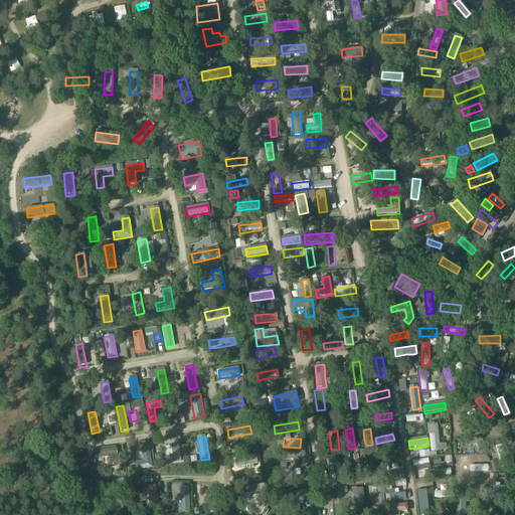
[(482,438),(465,441),(466,447),(477,445),(483,444),(482,438)]
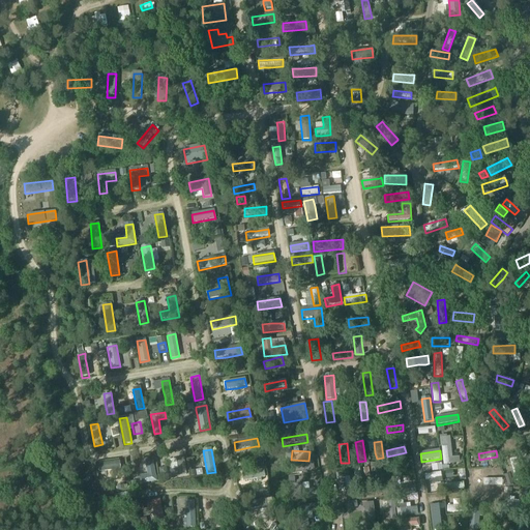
[(184,458),(176,460),(178,470),(179,476),(187,475),(184,458)]
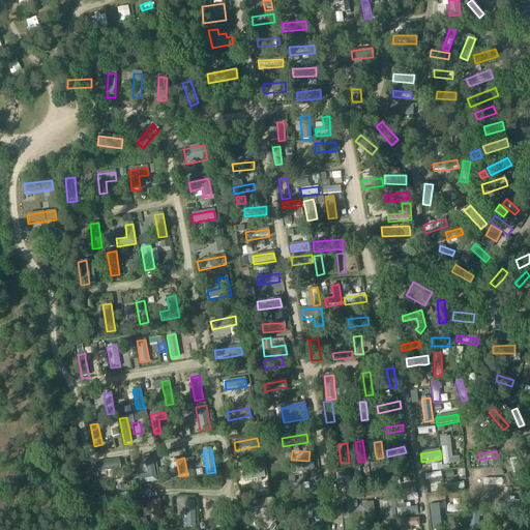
[(517,459),(509,461),(513,473),(516,481),(523,479),(517,459)]
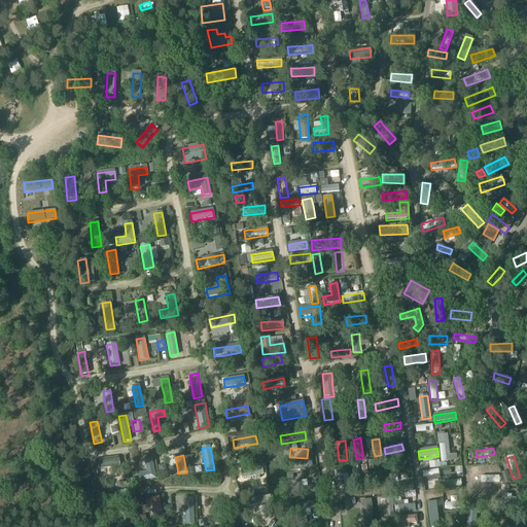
[(118,459),(98,462),(99,469),(111,468),(116,467),(119,466),(118,459)]
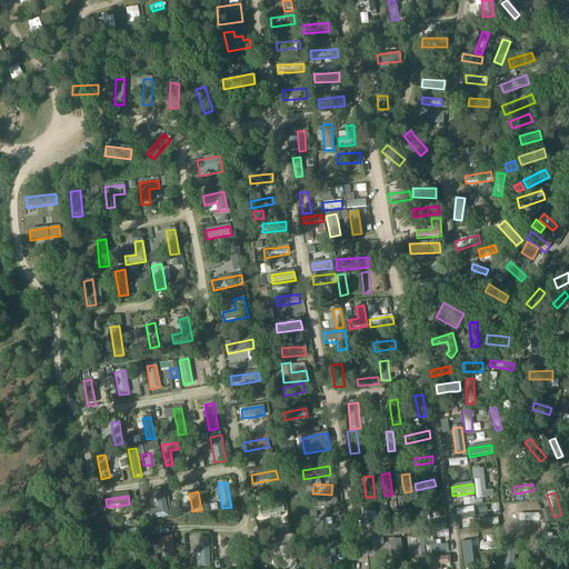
[(158,510),(150,511),(151,520),(169,517),(165,496),(156,497),(158,510)]
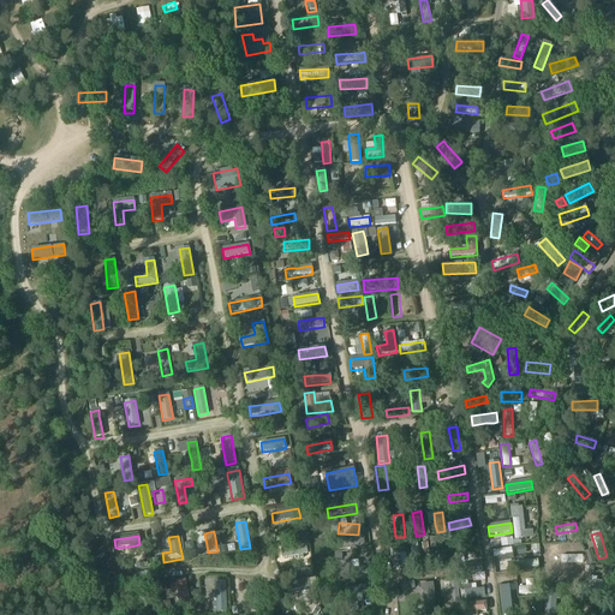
[(363,536),(335,541),(336,551),(364,547),(363,536)]
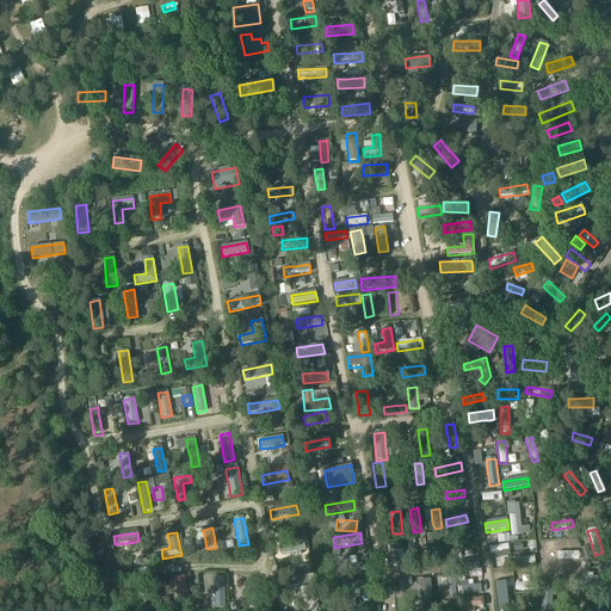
[(434,535),(426,536),(430,561),(438,560),(438,557),(437,548),(434,535)]
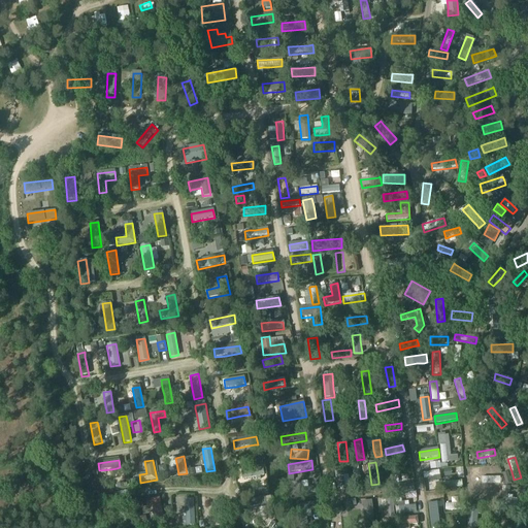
[(358,465),(352,466),(355,485),(362,484),(358,465)]
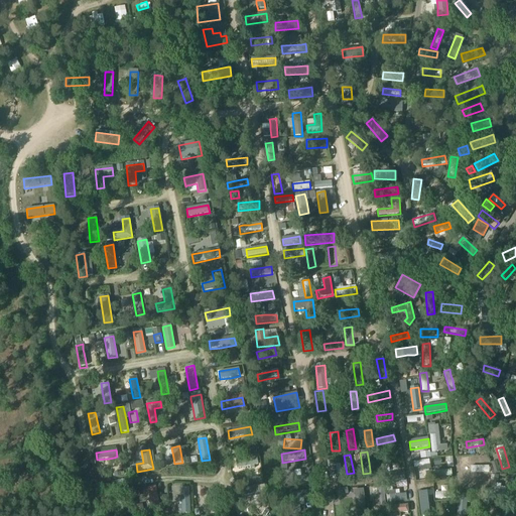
[(334,456),(327,457),(330,475),(336,474),(335,463),(334,459),(334,456)]
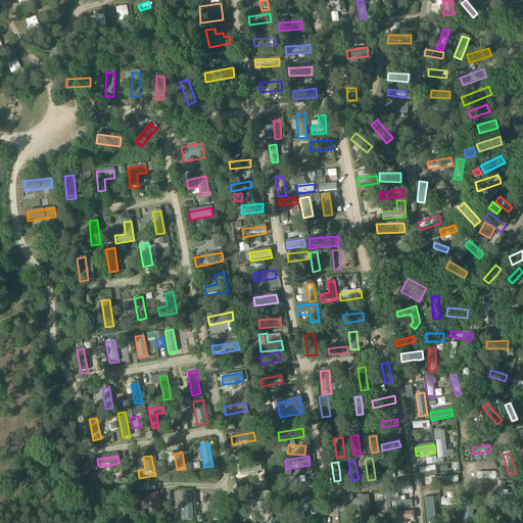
[(259,465),(239,468),(240,476),(252,473),(256,473),(262,472),(259,465)]
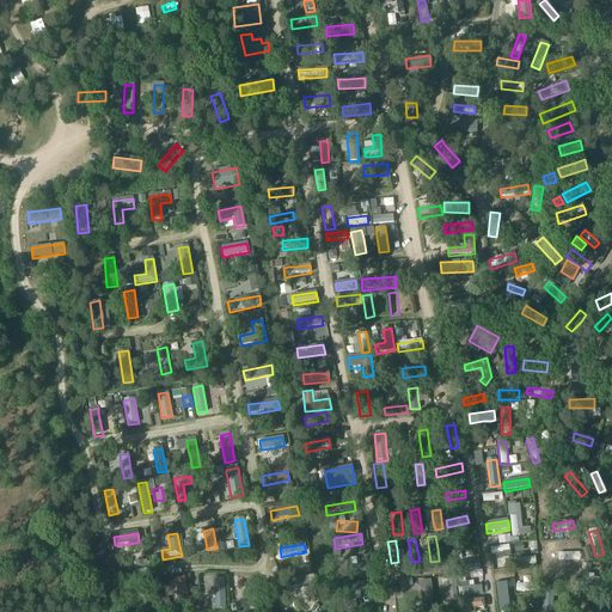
[(593,561),(589,548),(582,550),(587,562),(593,561)]
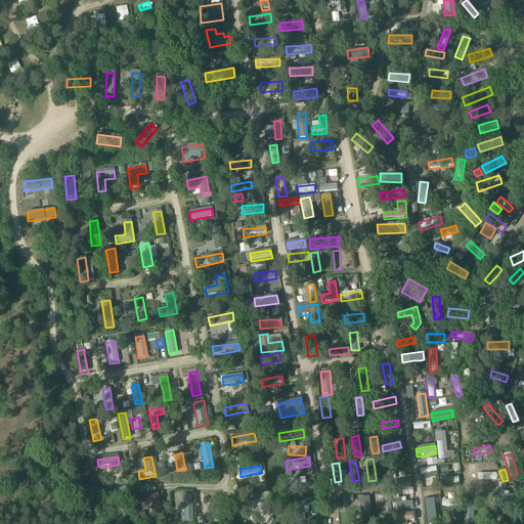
[(459,477),(440,479),(441,485),(460,483),(459,477)]
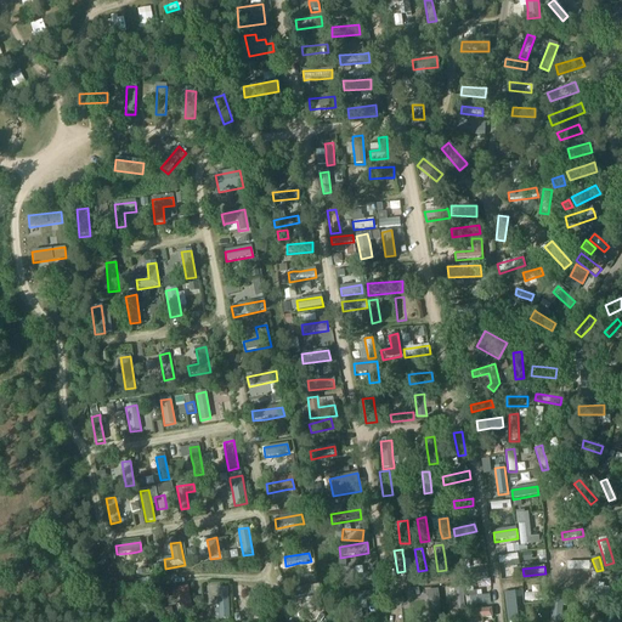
[(487,570),(462,572),(463,582),(488,580),(487,570)]
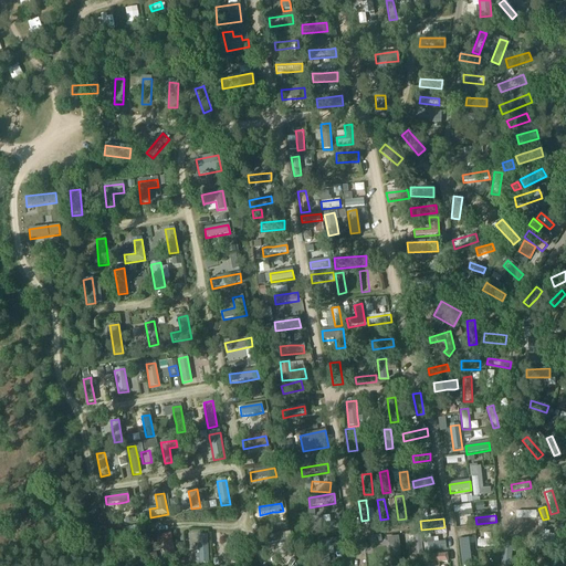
[(556,531),(565,531),(565,521),(565,520),(557,520),(556,531)]
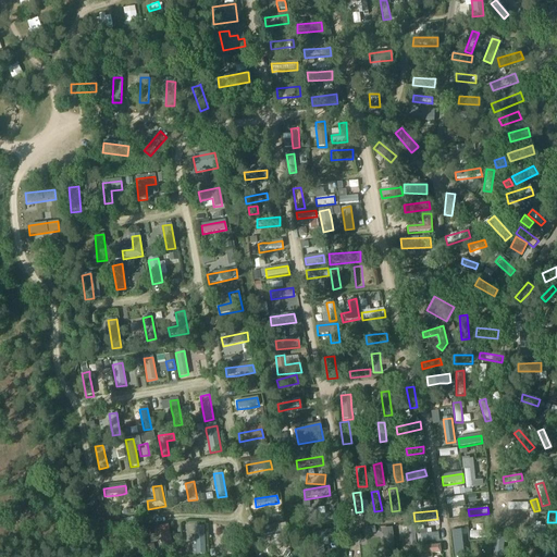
[(333,515),(308,516),(309,524),(333,522),(333,515)]
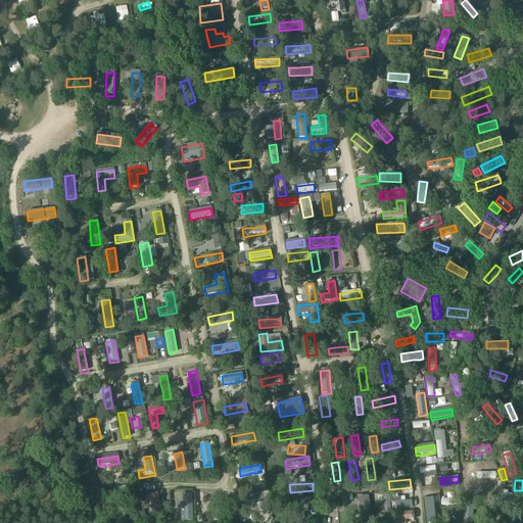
[(129,487),(113,489),(114,496),(122,495),(124,506),(132,504),(129,487)]
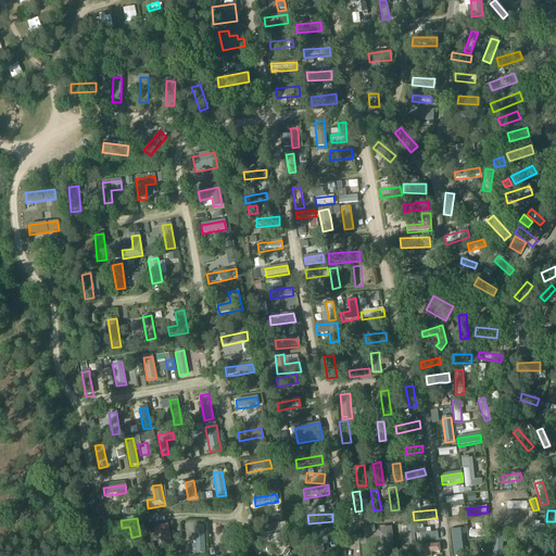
[(532,521),(530,543),(538,544),(538,540),(540,525),(540,522),(532,521)]
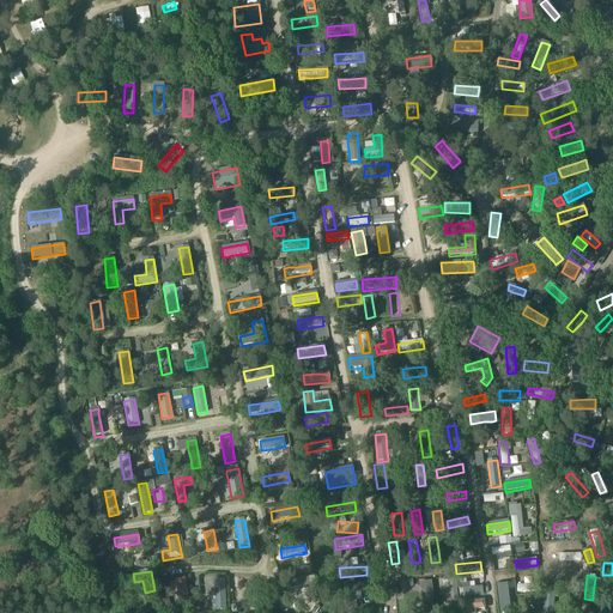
[(308,577),(287,581),(289,590),(301,588),(309,586),(308,577)]
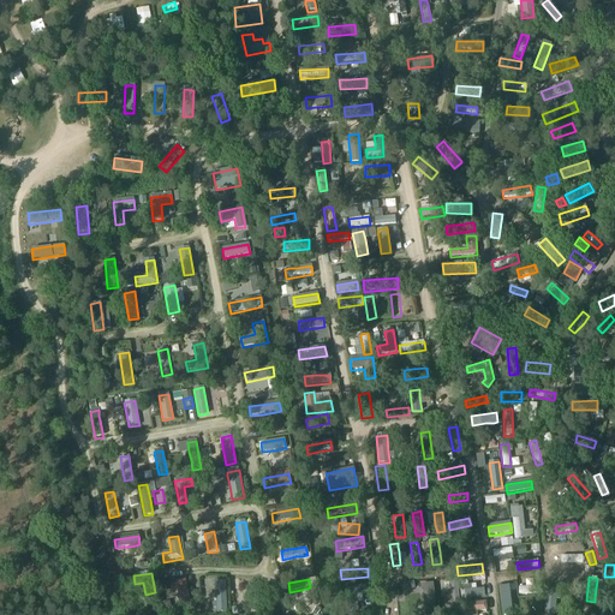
[(186,580),(177,583),(181,610),(191,608),(186,580)]
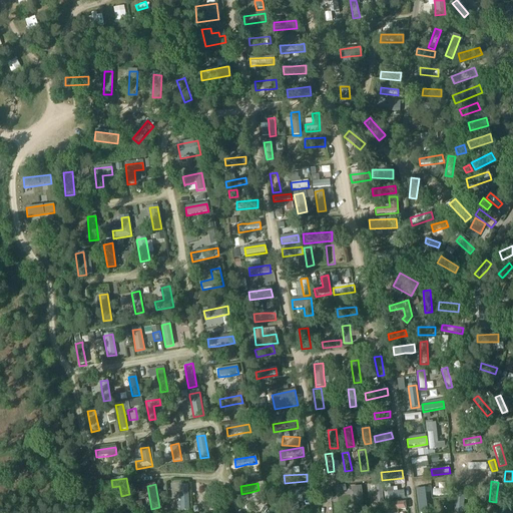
[(382,484),(375,485),(375,486),(376,494),(377,504),(383,503),(382,484)]
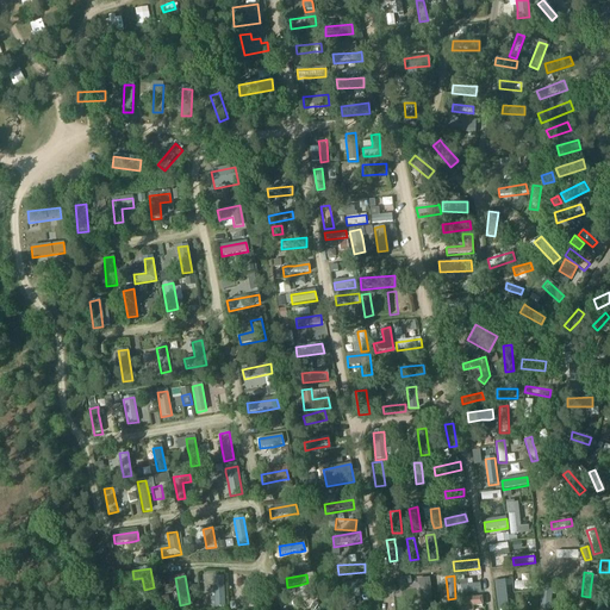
[(224,578),(213,579),(215,598),(216,604),(216,607),(225,607),(224,578)]
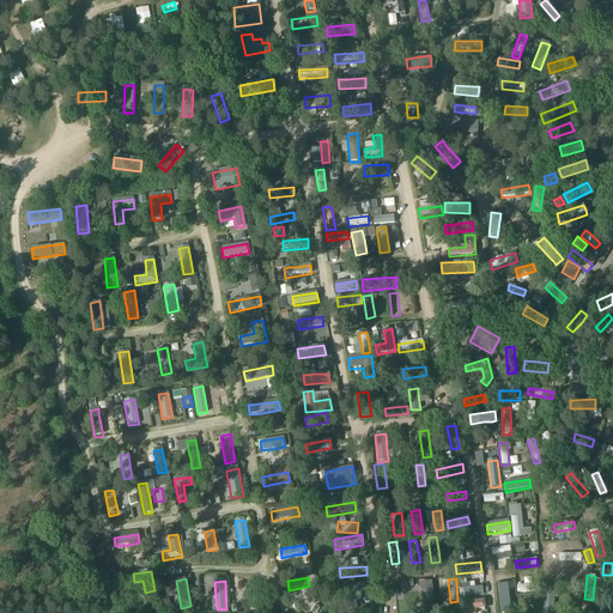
[(256,582),(248,583),(252,611),(261,610),(256,582)]
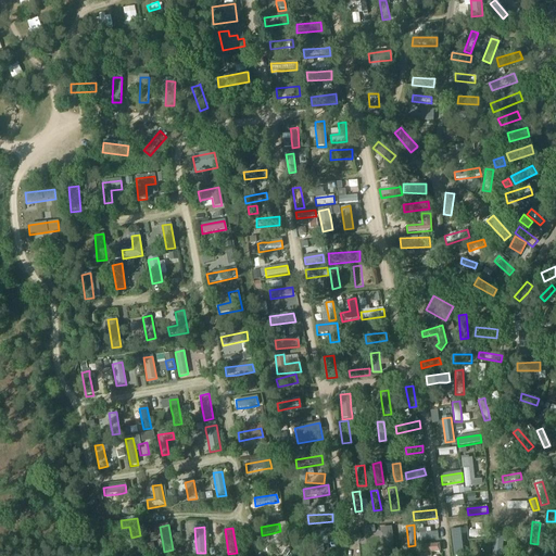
[(391,529),(382,530),(387,555),(389,555),(396,555),(391,529)]
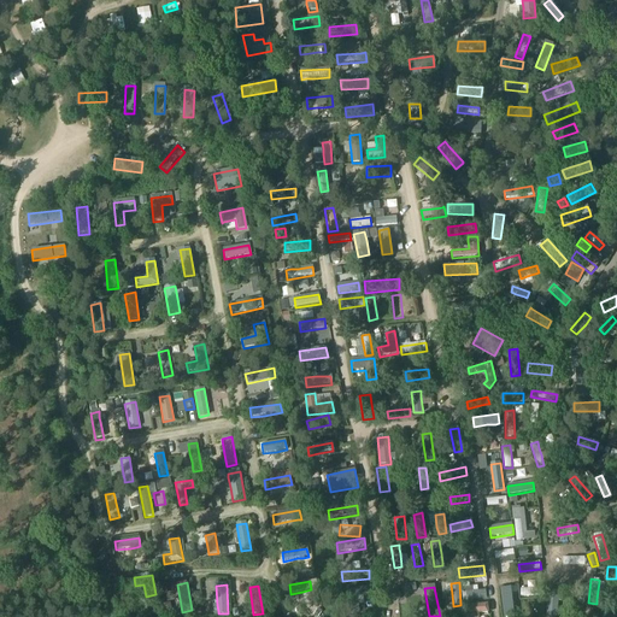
[(358,598),(363,598),(370,597),(369,588),(357,589),(346,591),(348,615),(359,615),(358,605),(358,598)]
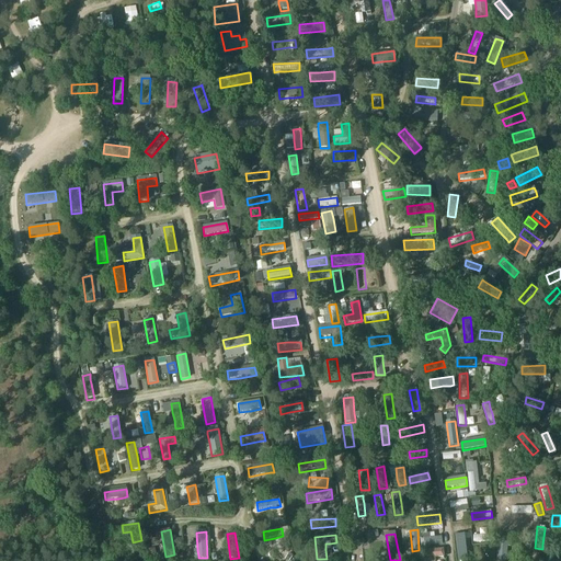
[(466,560),(464,535),(455,536),(457,560),(466,560)]
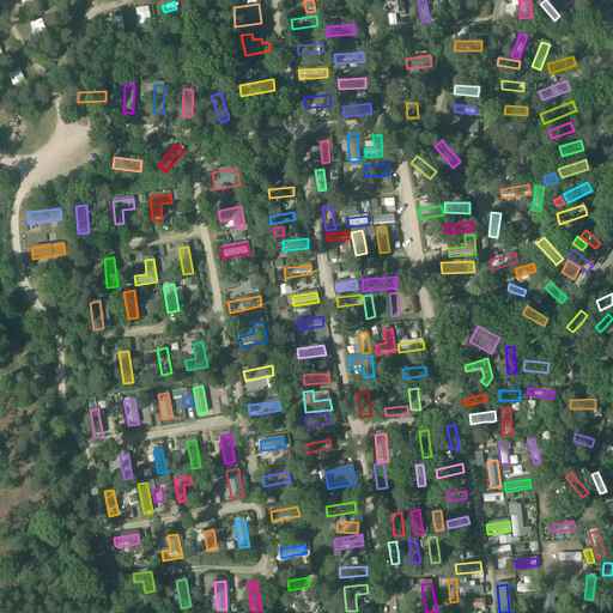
[(471,589),(462,589),(463,598),(484,595),(483,587),(471,589)]
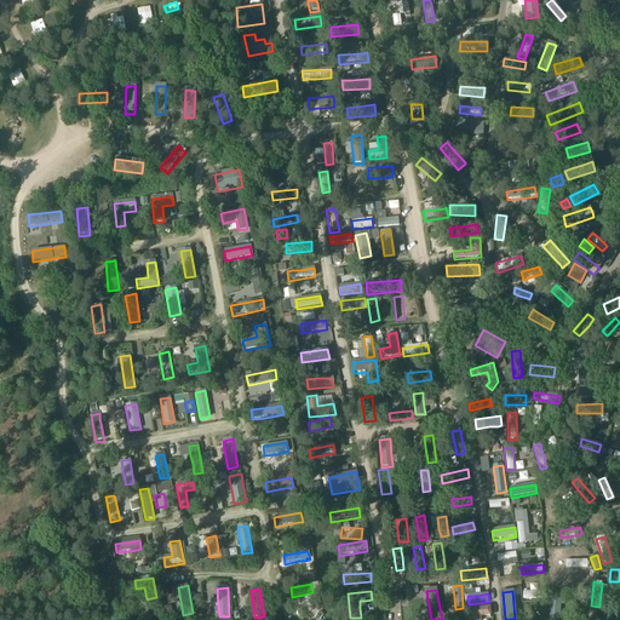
[(552,595),(549,619),(550,619),(558,619),(561,604),(562,600),(562,596),(552,595)]
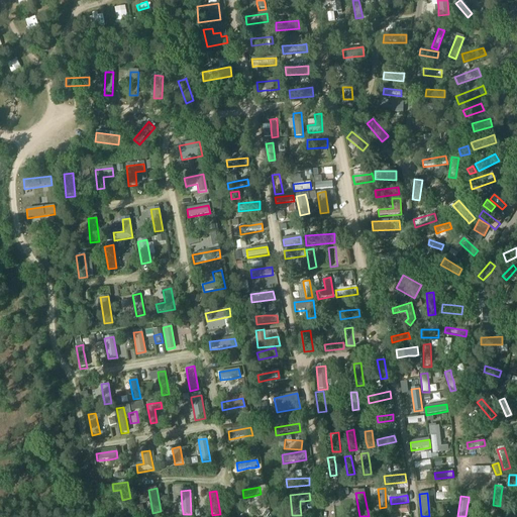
[(396,508),(388,508),(389,516),(401,515),(409,514),(408,507),(396,508)]
